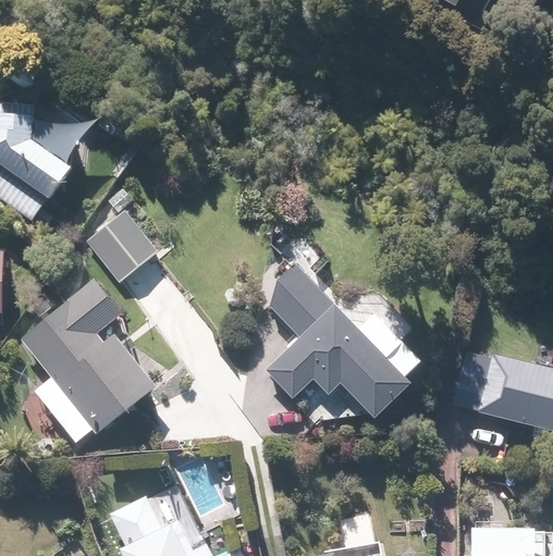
[(443,0),(470,14),(477,0),(443,0)]
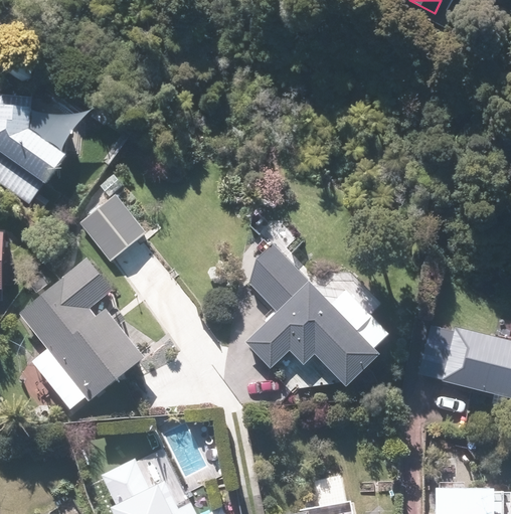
[(0,184),(31,206),(67,154),(31,129),(33,99),(0,96),(0,184)]
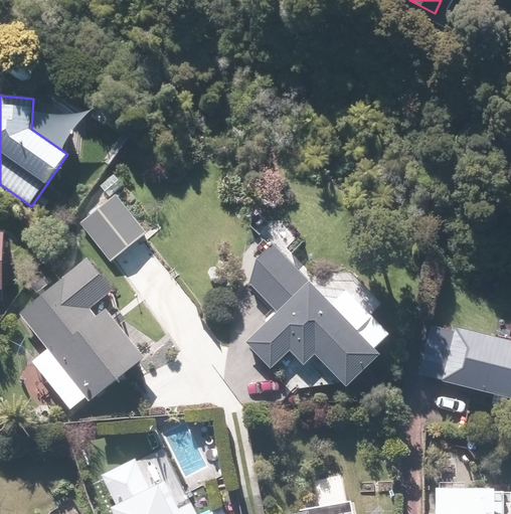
[(114,194),(77,223),(109,262),(145,232),(114,194)]
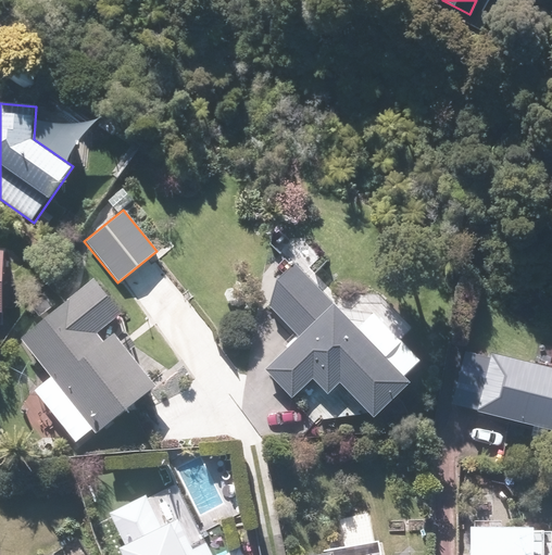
[(375,418),(413,380),(296,262),(274,282),(266,307),(298,338),(263,371),(290,399),(311,378),(326,393),(338,381),(375,418)]
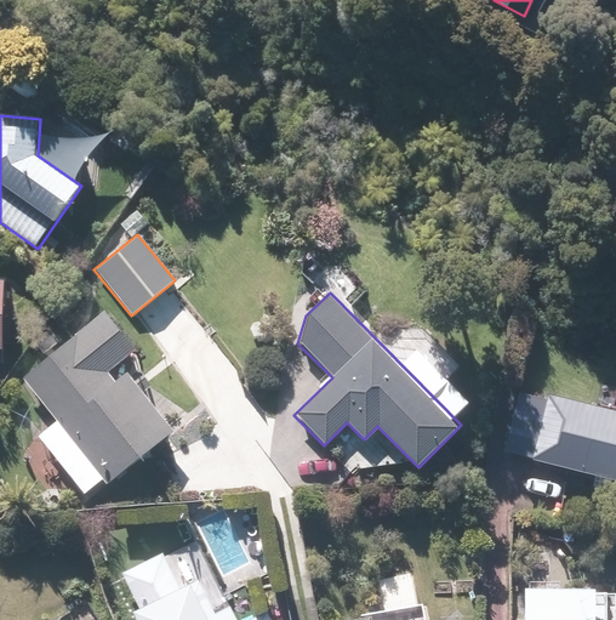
[(107,311),(22,379),(107,484),(175,430),(129,371),(117,381),(110,373),(138,350),(107,311)]
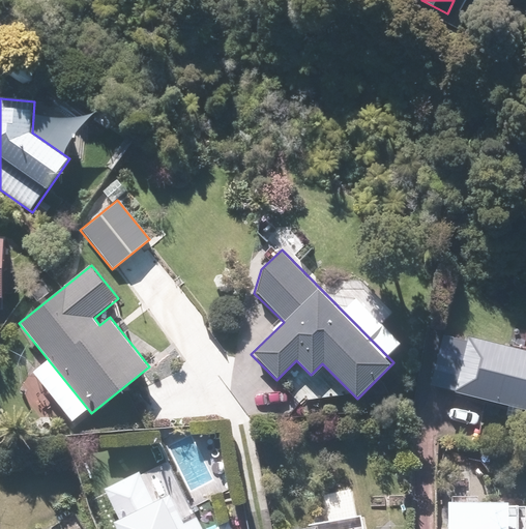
[(525,350),(467,336),(466,341),(443,335),(431,387),(525,409),(525,430),(525,435),(525,434),(525,350)]
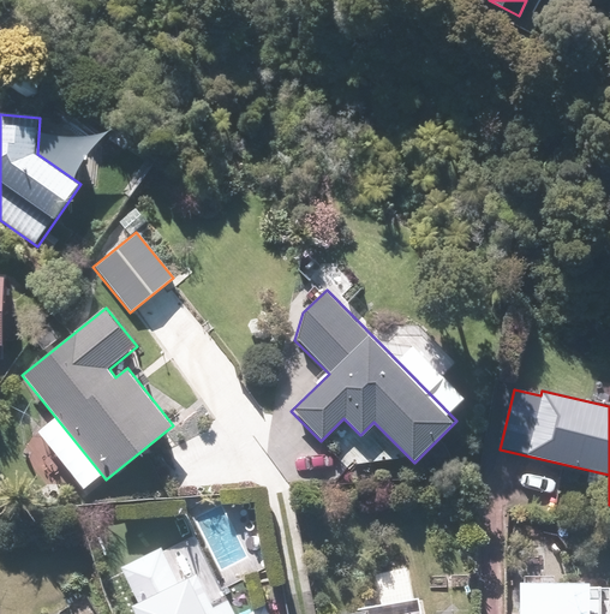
[(160,548),(120,567),(143,613),(267,613),(262,604),(241,613),(211,613),(193,576),(177,583),(160,548)]
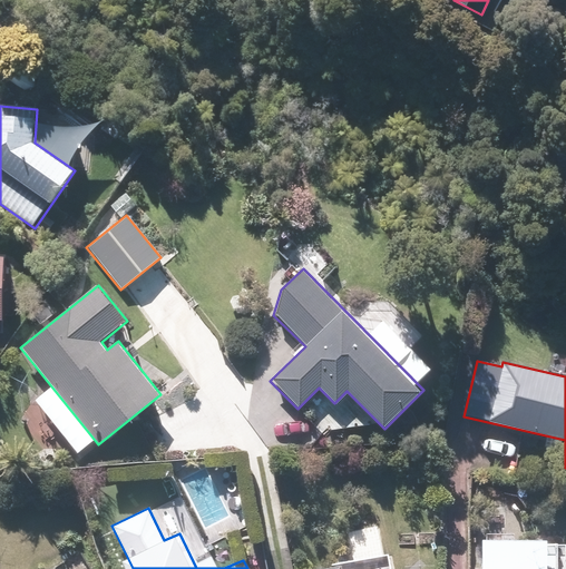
[(547,568),(547,539),(481,539),(481,568),(547,568)]
